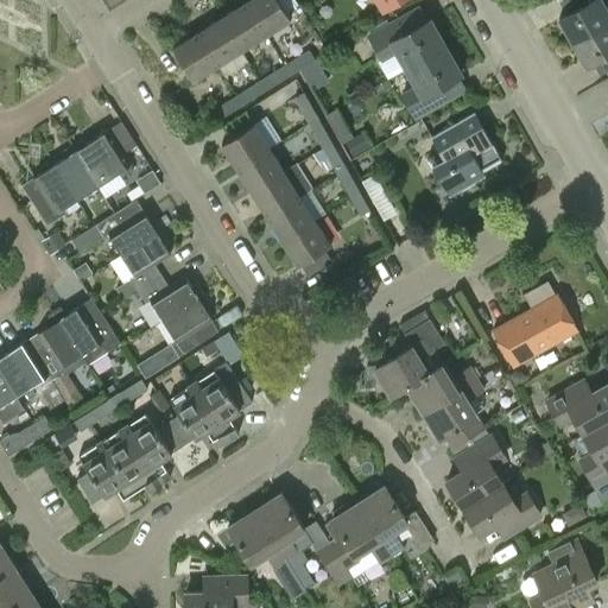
[(246,0),(242,2),(264,35),(287,19),(284,13),(297,5),(293,0),(246,0)]
